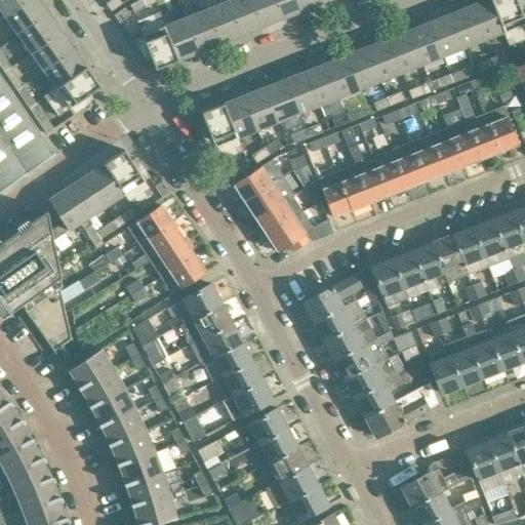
[(0,0),(0,9),(5,16),(29,0),(0,0)]
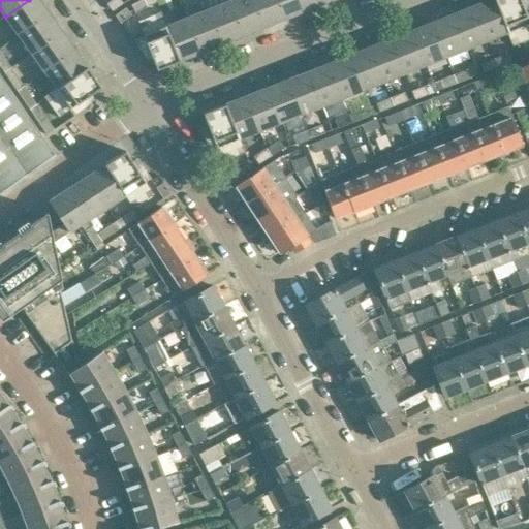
[(18,35),(49,13),(38,0),(29,0),(5,17),(18,35)]
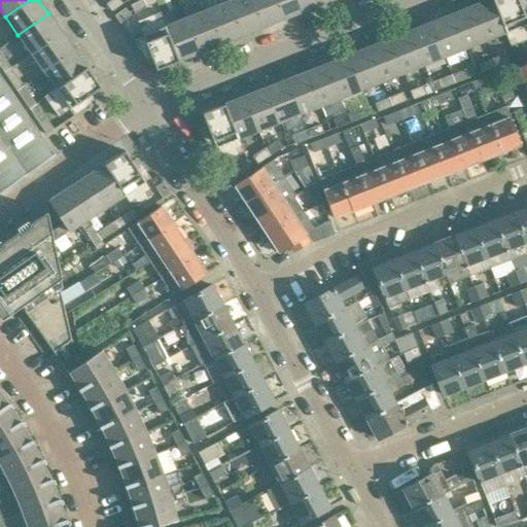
[(111,11),(123,3),(119,0),(111,0),(106,3),(111,11)]
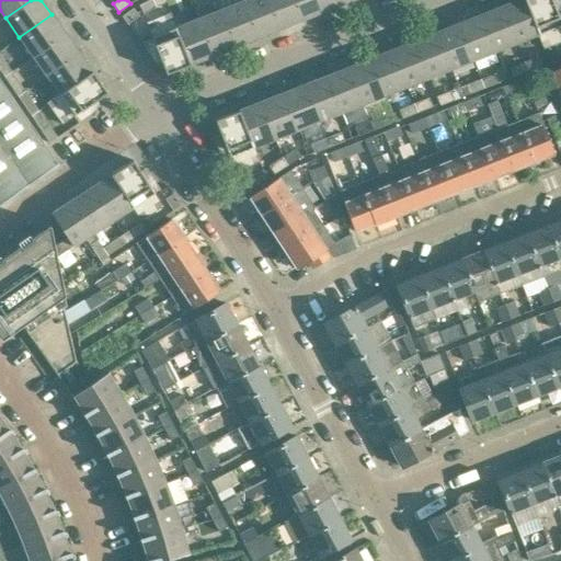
[(156,7),(152,0),(148,0),(139,6),(144,13),(156,7)]
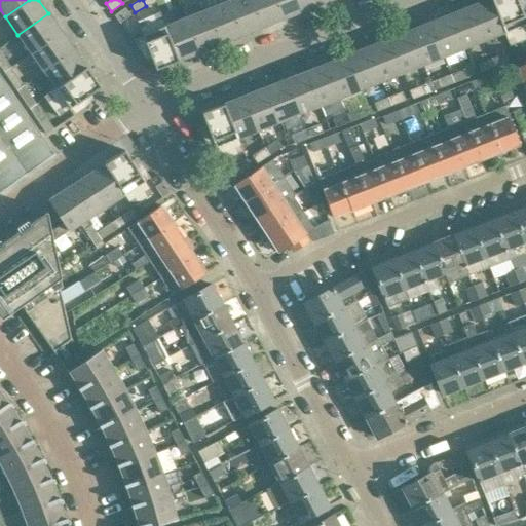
[(261,27),(250,0),(228,0),(227,1),(240,35),(261,27)]
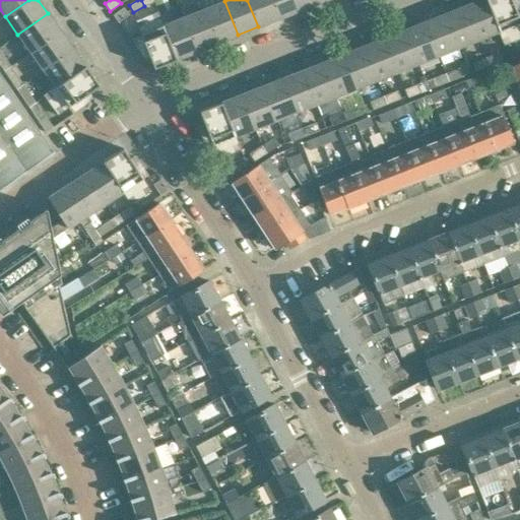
[(278,18),(270,0),(247,0),(258,26),(278,18)]
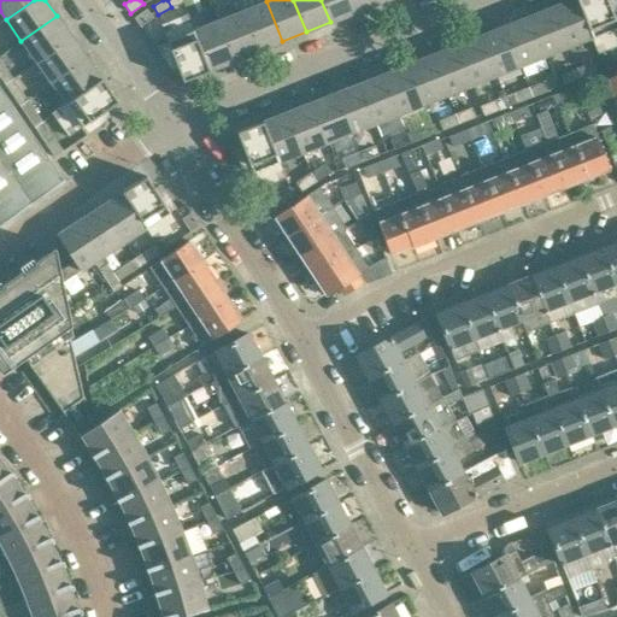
[(354,13),(350,0),(321,0),(330,22),(354,13)]
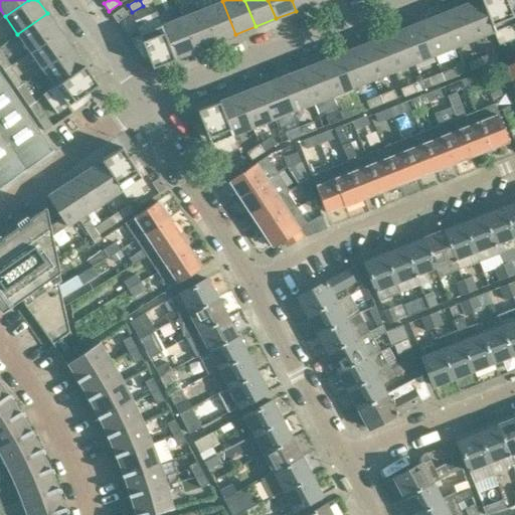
[(316,3),(315,0),(292,0),(296,11),(316,3)]
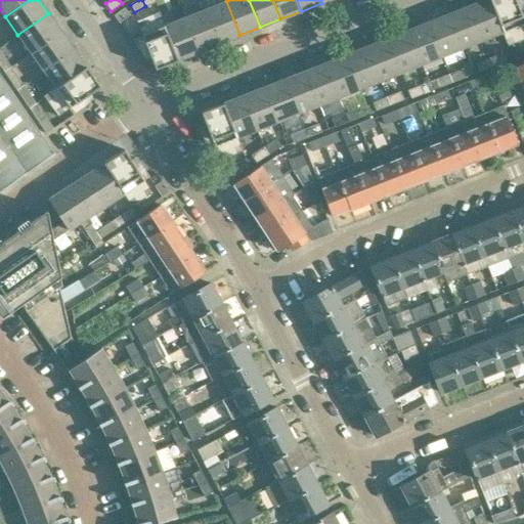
[(501,32),(489,0),(482,0),(468,6),(482,40),(501,32)]
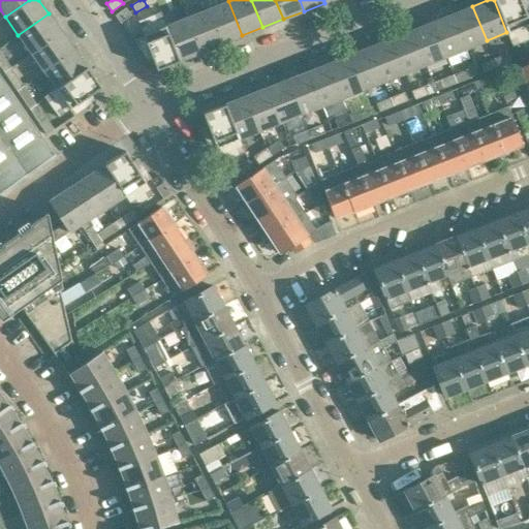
[(528,39),(528,21),(521,0),(494,0),(506,32),(512,47),(528,39)]
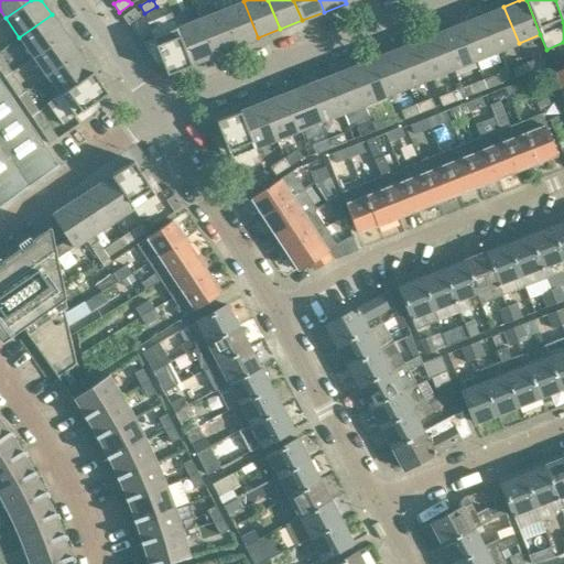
[(258,38),(243,1),(221,10),(236,46),(258,38)]
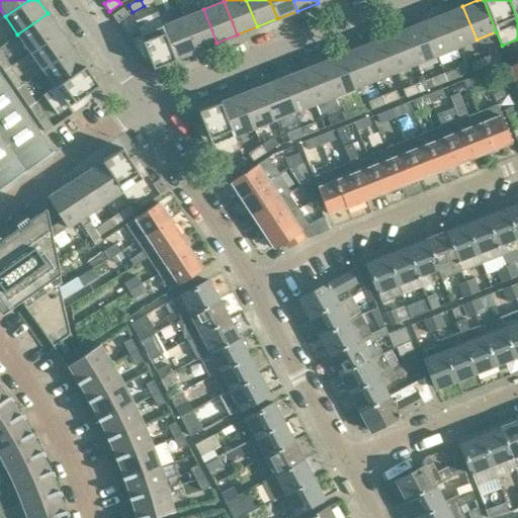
[(477,39),(462,6),(442,13),(456,48),(477,39)]
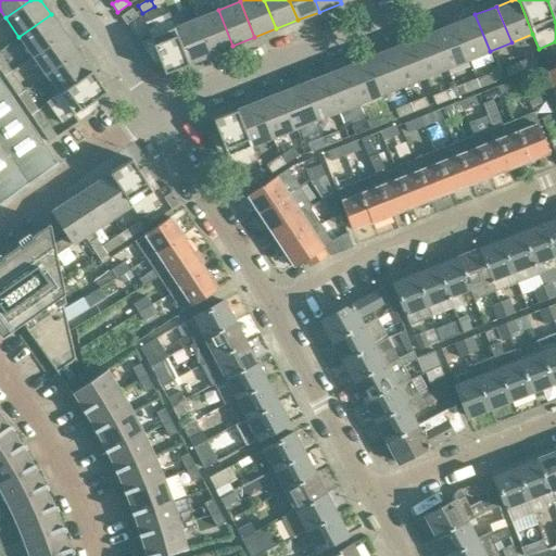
[(126,24),(138,15),(136,12),(133,8),(121,16),(126,24)]
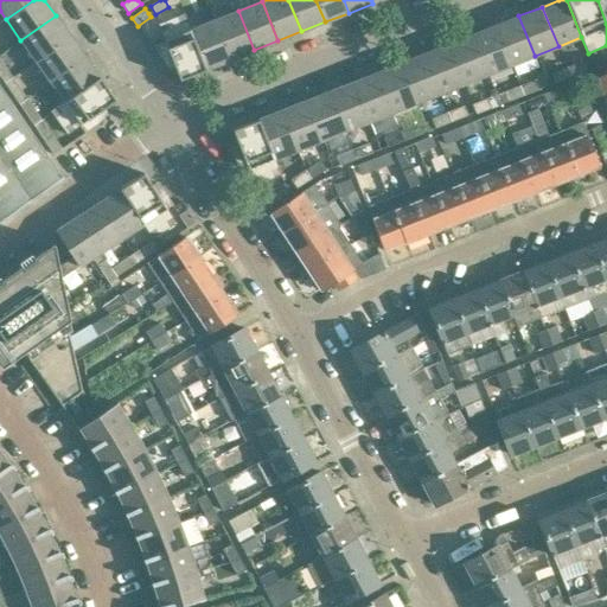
[(254,50),(238,11),(215,20),(230,59),(254,50)]
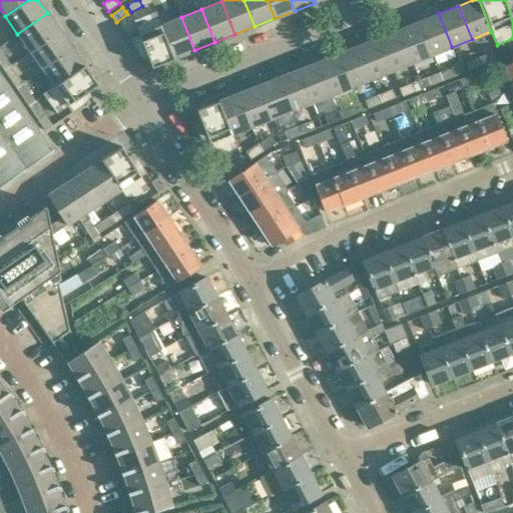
[(174,58),(161,25),(155,11),(133,20),(152,67),(174,58)]
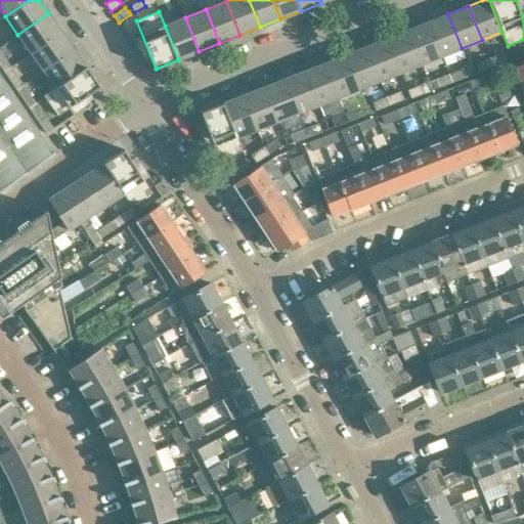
[(31,52),(60,31),(48,13),(17,35),(31,52)]
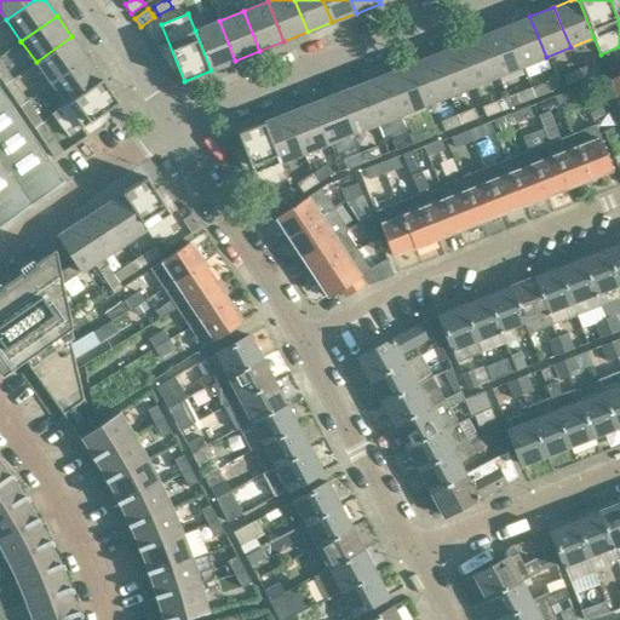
[(546,57),(529,16),(505,26),(522,67),(546,57)]
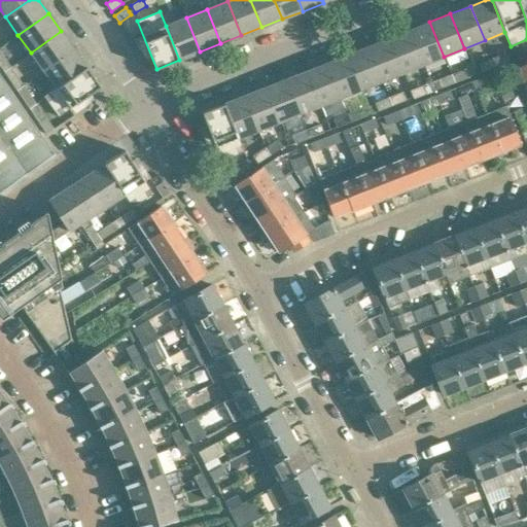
[(200,51),(186,18),(166,26),(179,60),(200,51)]
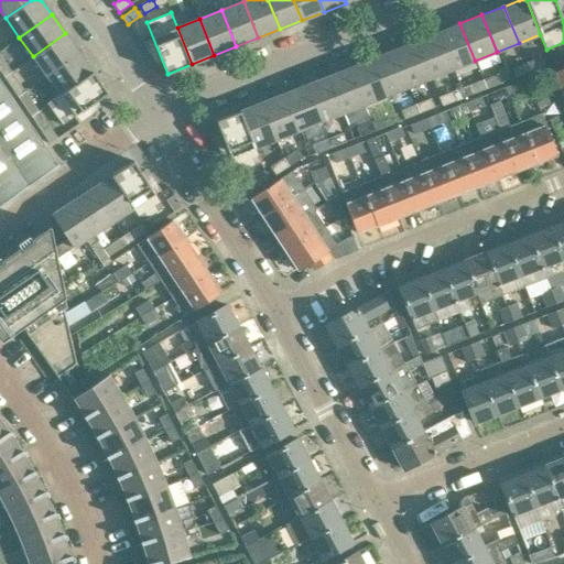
[(475,61),(459,23),(438,32),(453,69),(475,61)]
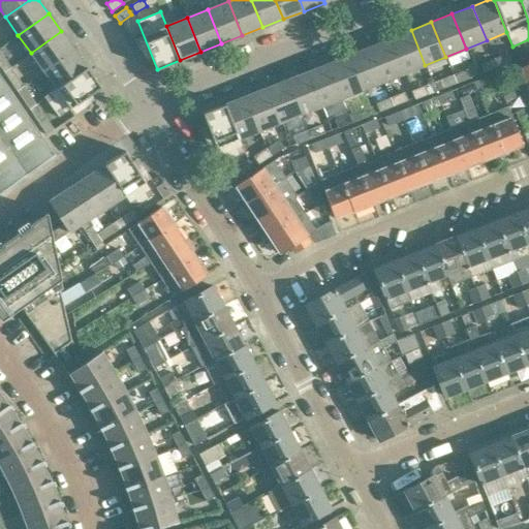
[(425,65),(411,30),(391,38),(404,73),(425,65)]
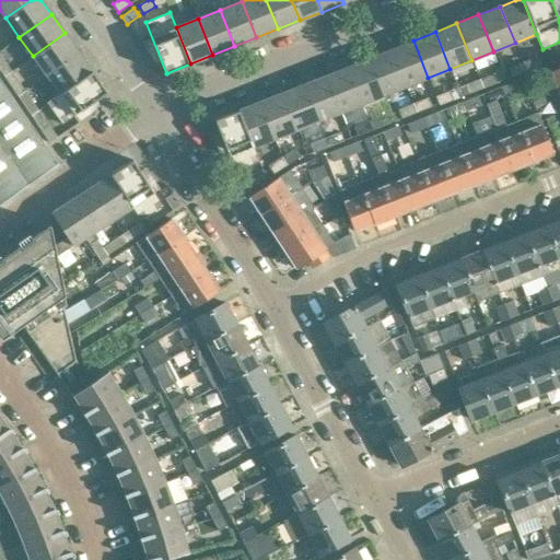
[(46,74),(78,51),(65,33),(33,56),(46,74)]
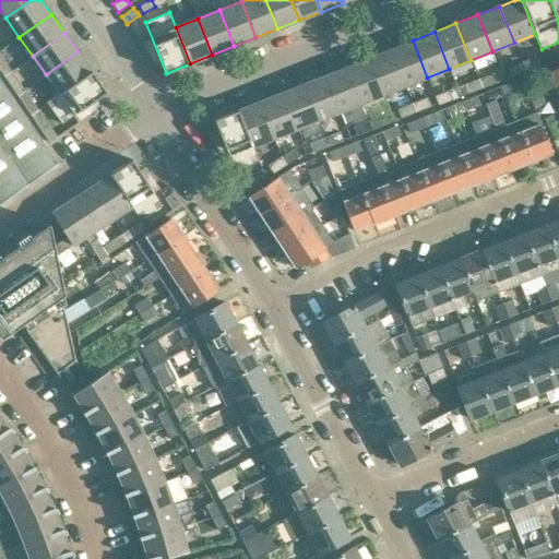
[(427,78),(413,40),(391,49),(405,86),(427,78)]
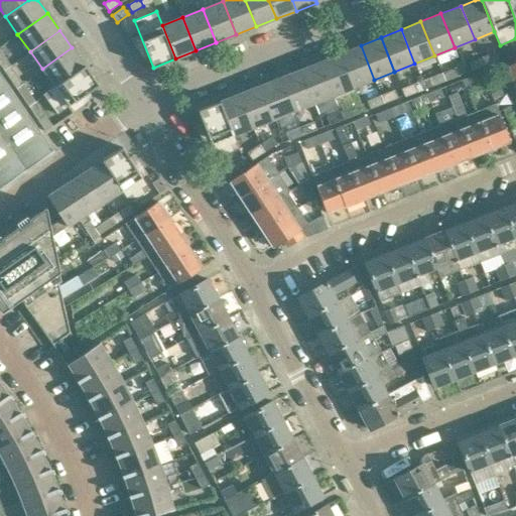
[(374,80),(361,45),(341,53),(354,88),(374,80)]
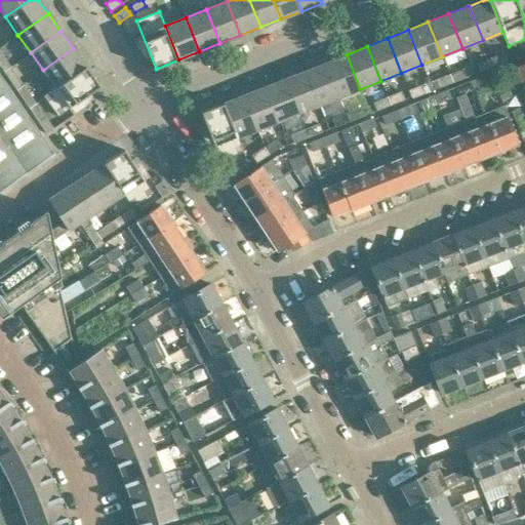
[(55,87),(86,66),(73,48),(43,70),(55,87)]
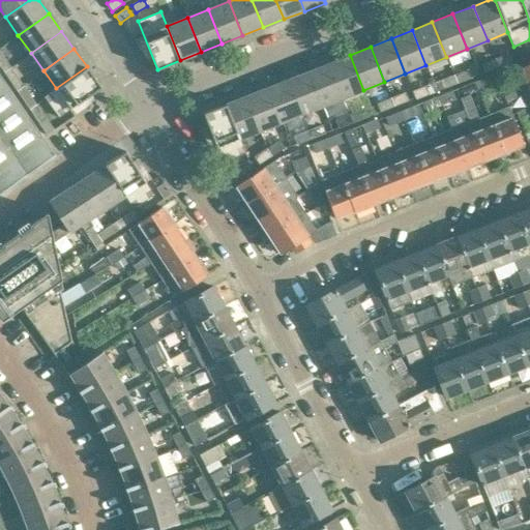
[(11,67),(0,51),(0,65),(4,71),(11,67)]
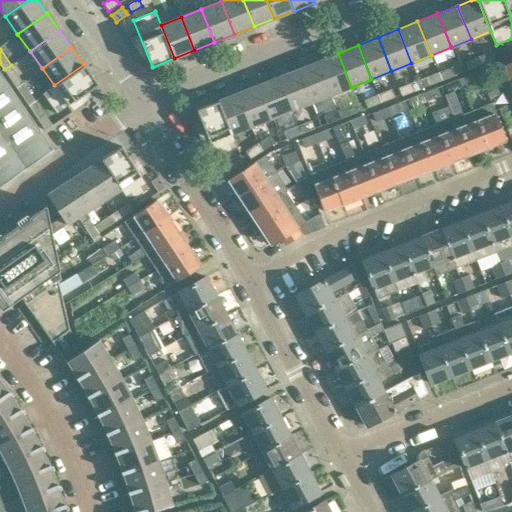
[(496,59),(493,50),(479,55),(482,64),(496,59)]
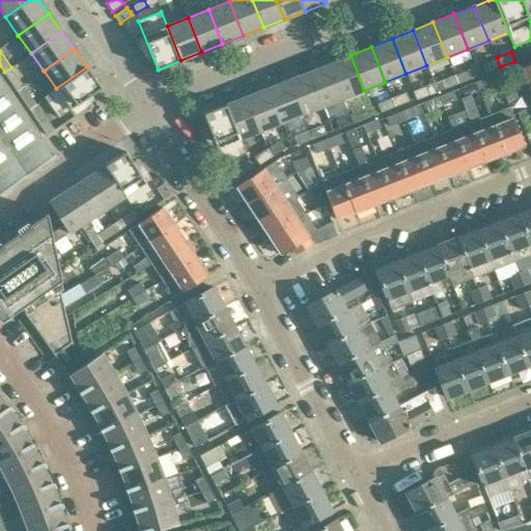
[(364,90),(351,55),(330,63),(343,98),(364,90)]
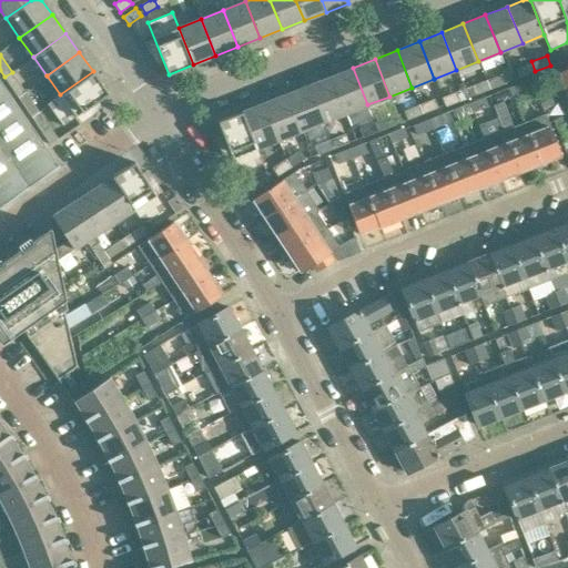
[(535,71),(531,61),(516,68),(519,77),(535,71)]
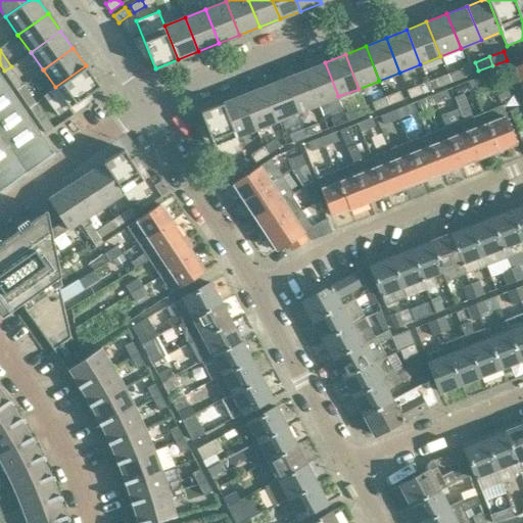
[(338,96),(325,62),(304,70),(318,104),(338,96)]
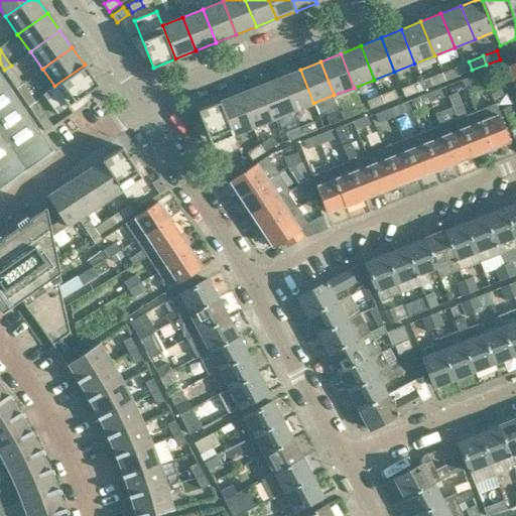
[(506,91),(515,85),(515,61),(498,72),(497,73),(497,74),(504,87),(491,94),(494,100),(507,92),(506,91)]
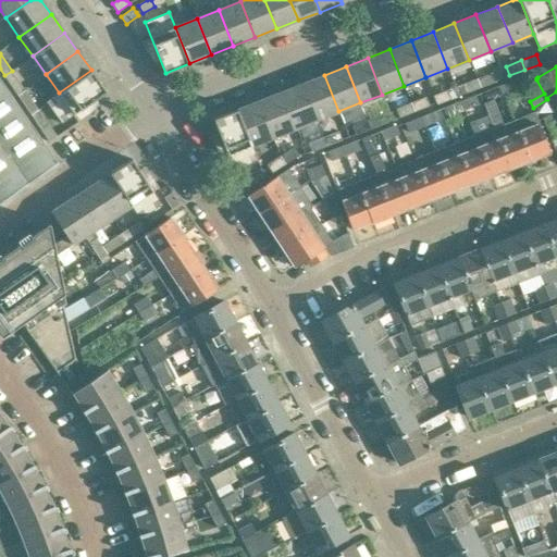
[(62,123),(107,91),(91,70),(59,93),(47,102),(62,123)]
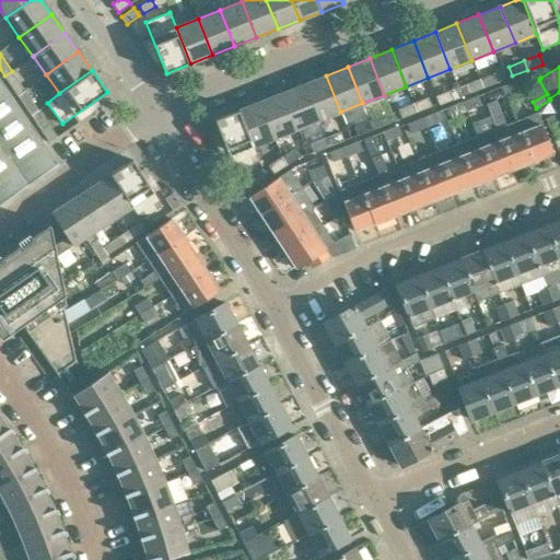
[(25,91),(12,71),(4,76),(18,95),(25,91)]
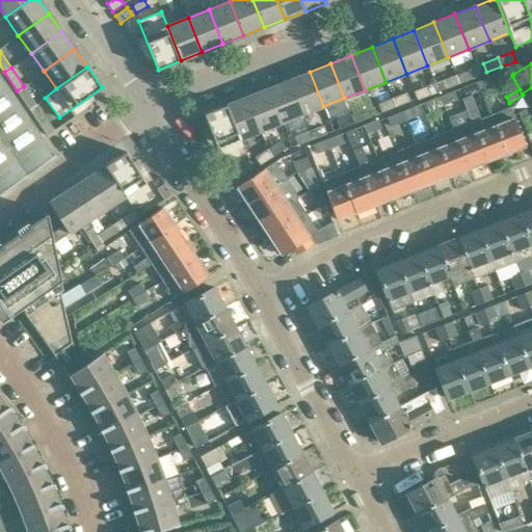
[(474,77),(470,69),(456,74),(459,83),(474,77)]
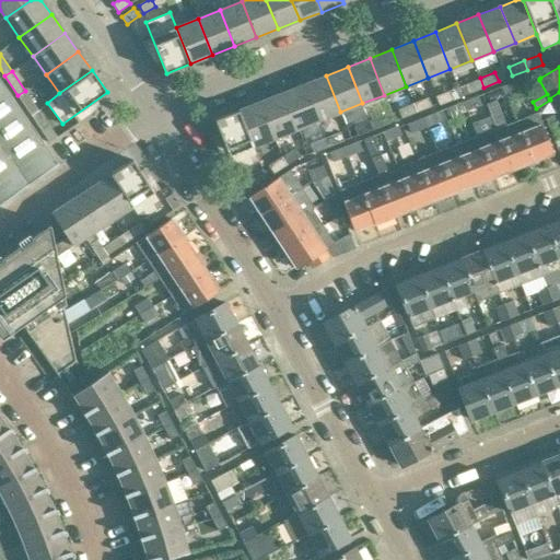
[(539,79),(540,78),(536,72),(524,77),(527,84),(539,80),(539,79)]
